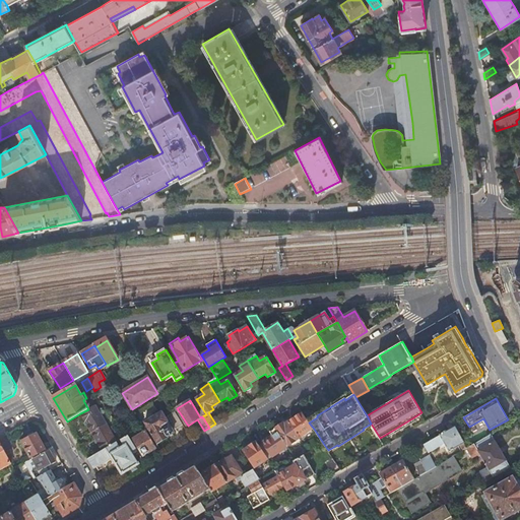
[(91,432),(106,424),(94,405),(88,409),(80,413),(91,432)]
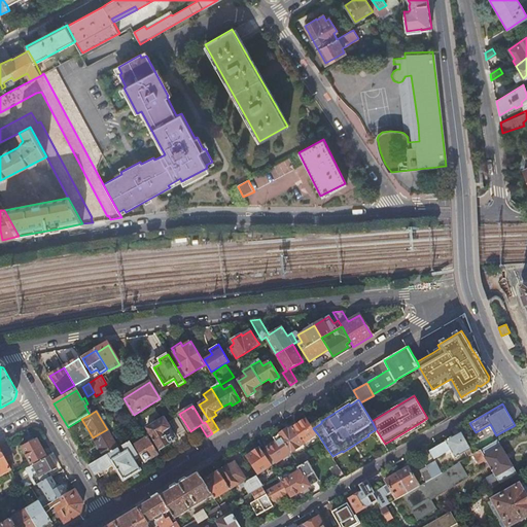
[(185,430),(177,417),(170,421),(178,434),(185,430)]
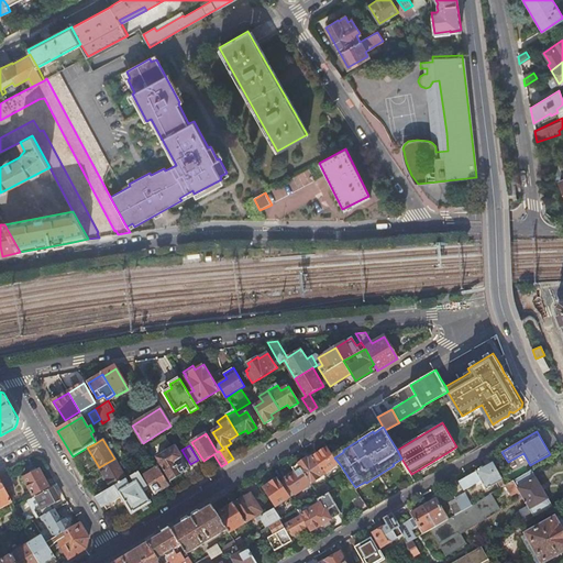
[(334,456),(327,445),(312,455),(324,474),(340,464),(334,457),(334,456)]
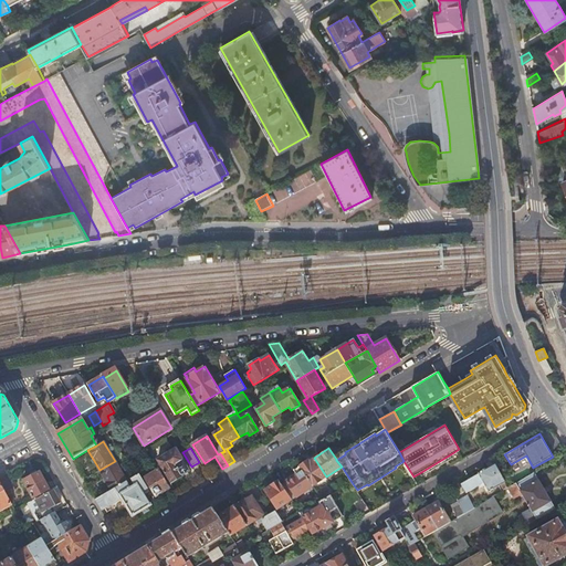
[(190,471),(177,449),(159,460),(173,482),(184,475),(182,475),(190,471)]
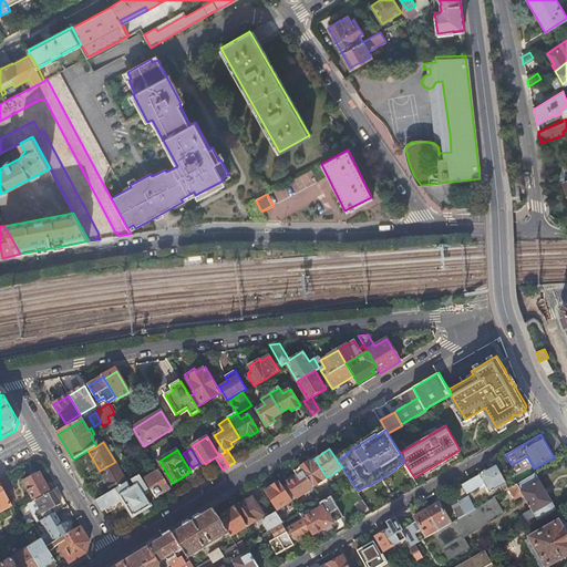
[(313,486),(327,477),(315,459),(310,462),(309,461),(300,466),(313,486)]
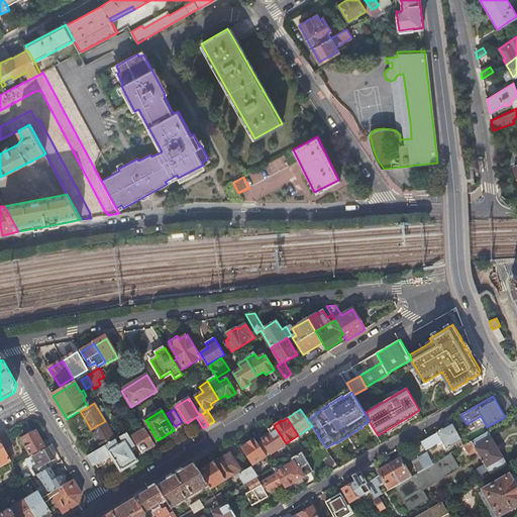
[(127,433),(119,420),(114,423),(122,436),(127,433)]
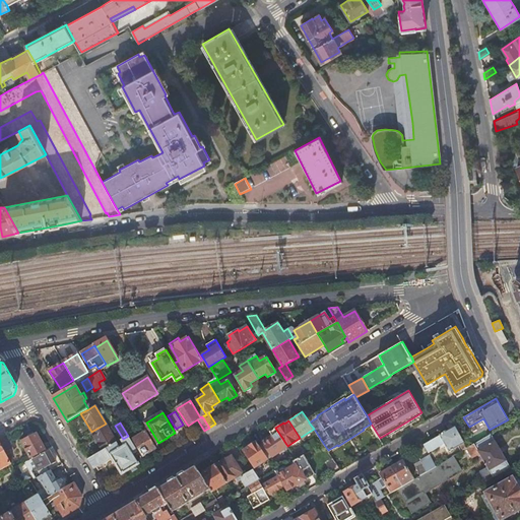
[(117,443),(106,424),(91,432),(103,451),(117,443)]
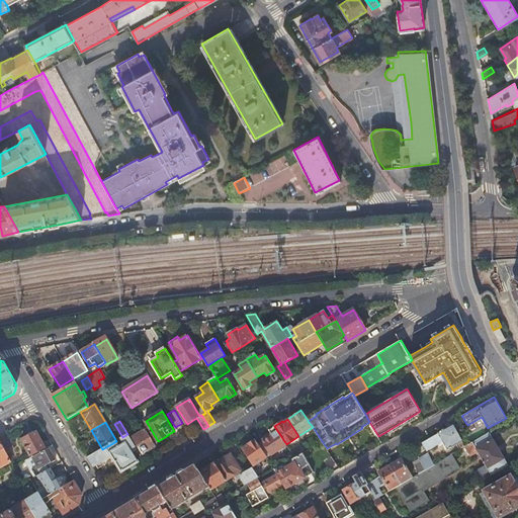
[(451,455),(465,446),(453,425),(438,433),(438,434),(429,439),(438,454),(447,449),(458,443),(459,445),(449,451),(451,455)]
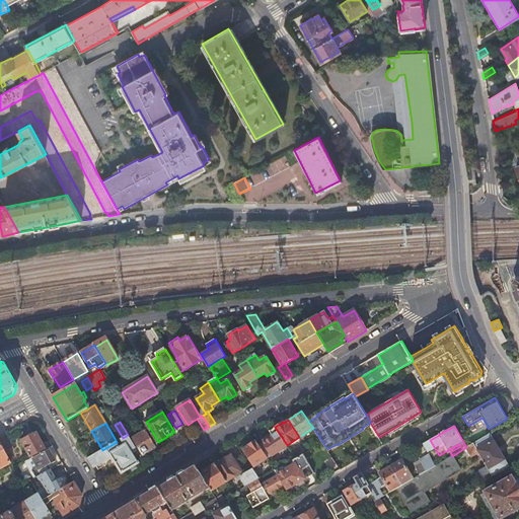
[(273,455),(287,445),(275,427),(270,431),(272,435),(263,441),(264,442),(260,445),(269,458),(273,455)]
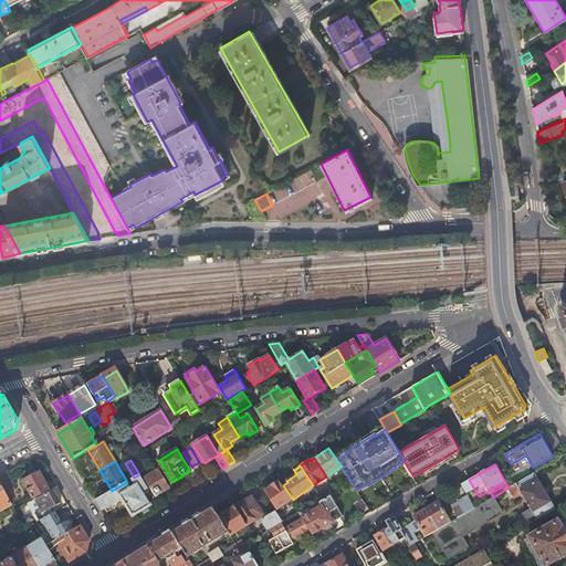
[(170,488),(159,470),(145,478),(156,496),(170,488)]
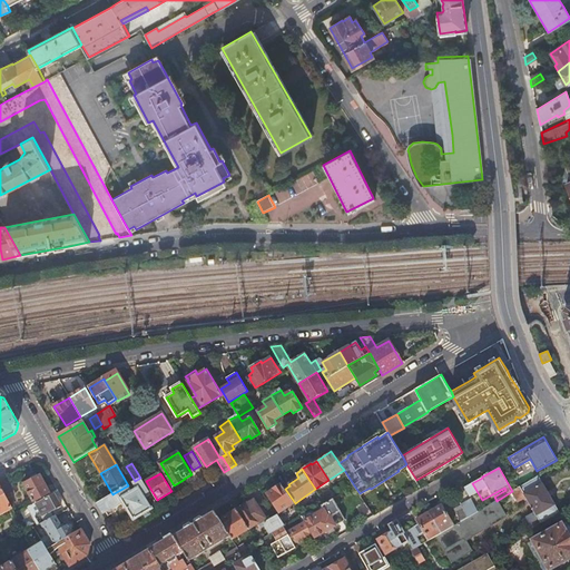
[(25,484),(35,502),(50,493),(40,475),(25,484)]
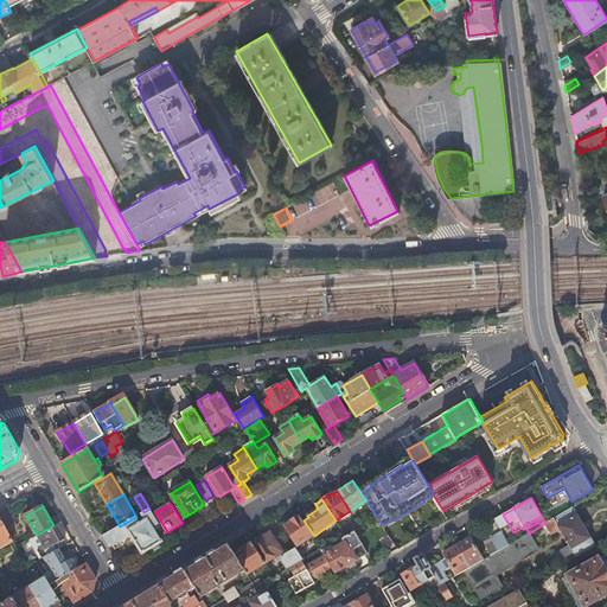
[(566,557),(568,561),(595,545),(573,506),(545,523),(551,534),(560,530),(569,547),(557,553),(562,560),(566,557)]
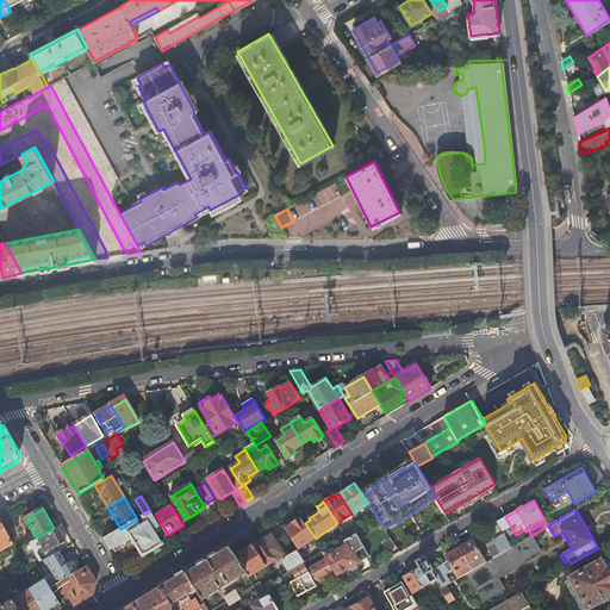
[(6,510),(0,512),(0,520),(7,533),(16,528),(6,510)]
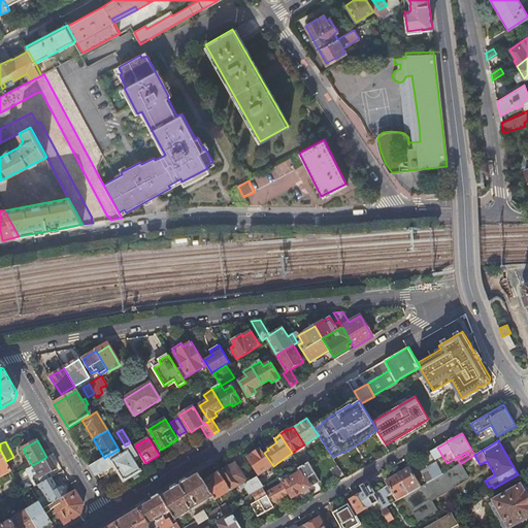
[(138,456),(130,442),(125,446),(124,447),(126,451),(122,454),(119,450),(104,458),(91,466),(97,475),(113,466),(124,483),(141,471),(133,458),(138,456)]
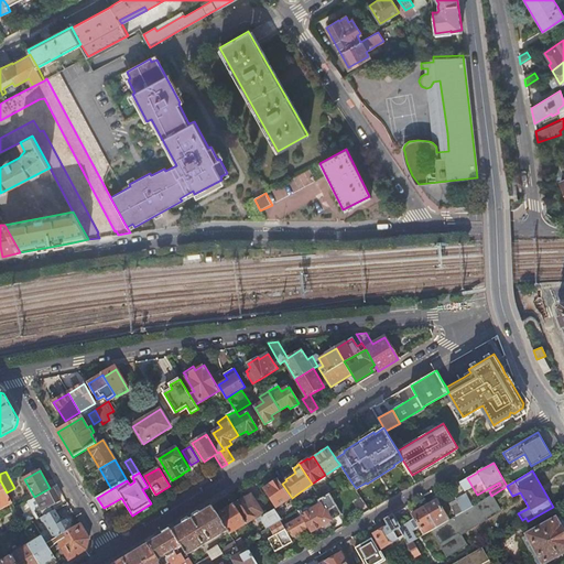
[(278,507),(292,498),(282,484),(279,478),(266,488),(278,507)]
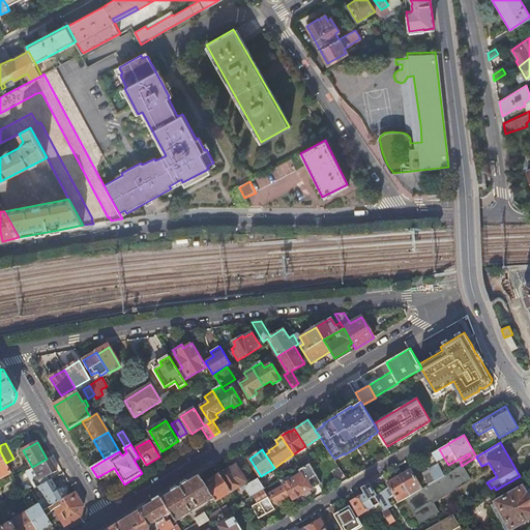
[(0,451),(0,478),(11,472),(6,463),(0,451)]
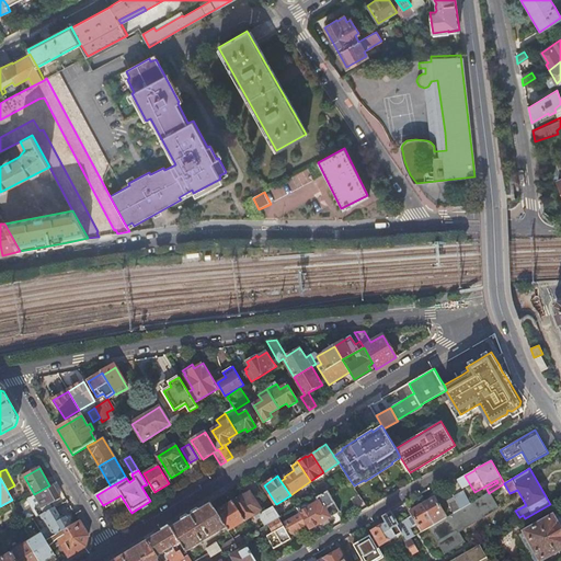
[(55,508),(55,507),(53,503),(60,499),(53,485),(35,495),(42,508),(44,507),(47,512),(55,508)]
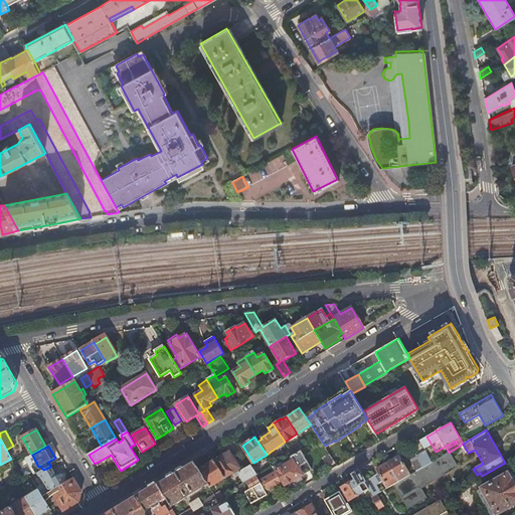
[(282,481),(285,485),(296,479),(298,482),(303,479),(301,476),(312,469),(302,450),(294,455),(291,456),(293,460),(276,470),(277,472),(280,478),(282,481)]
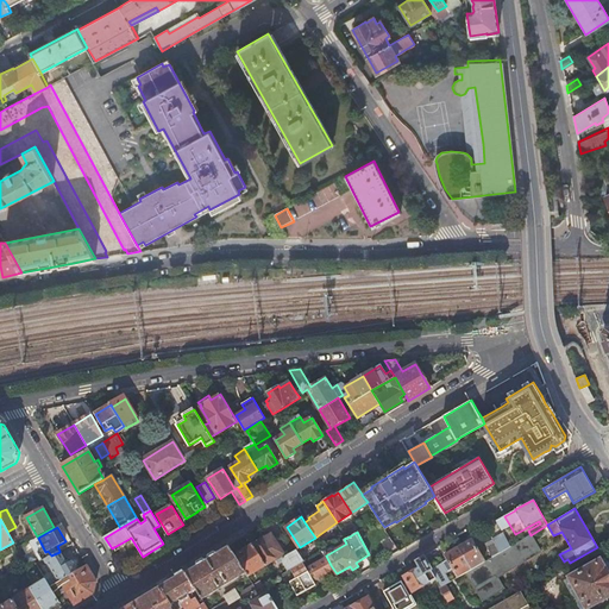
[(264,537),(253,544),(267,564),(274,559),(275,560),(277,558),(284,565),(288,571),(292,569),(303,563),(306,560),(297,550),(294,544),(283,551),(282,547),(286,545),(280,537),(276,539),(272,533),(264,538),(264,537)]
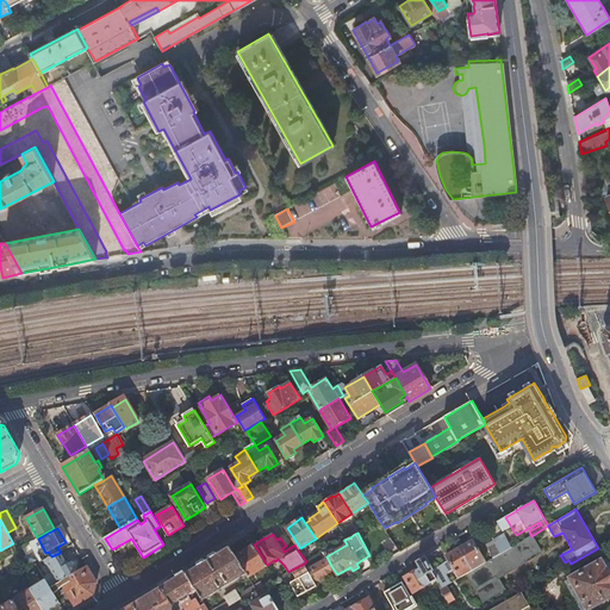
[(472,571),(467,573),(484,601),(503,590),(496,578),(540,553),(530,536),(511,547),(500,554),(493,558),(485,562),(472,571)]
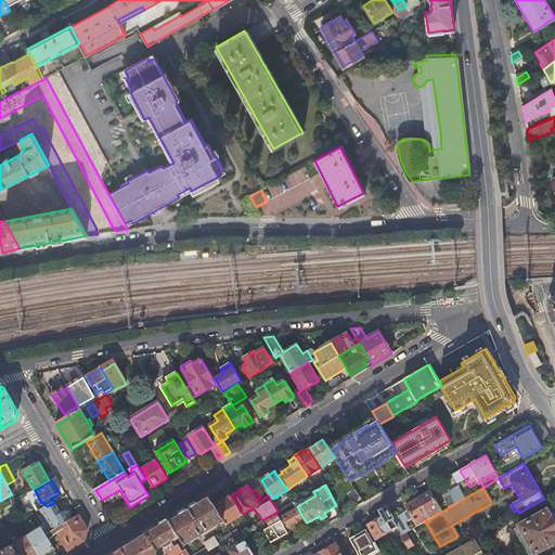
[(450,493),(455,504),(465,498),(460,489),(450,493)]
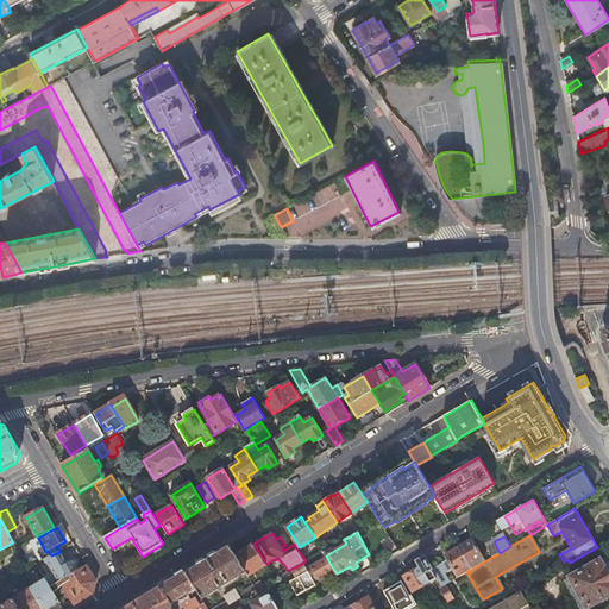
[(459,547),(471,570),(484,562),(472,540),(459,547)]
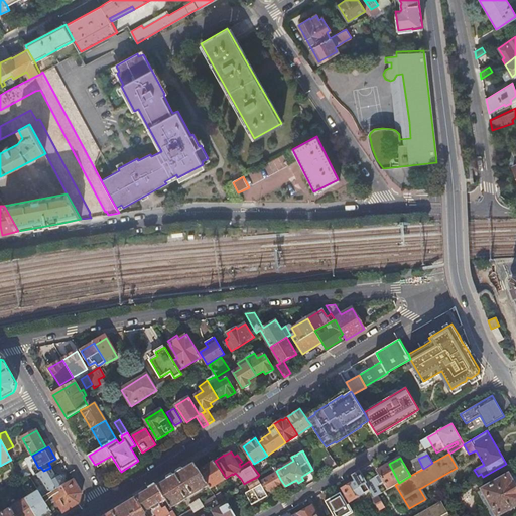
[(417,472),(423,469),(418,459),(411,463),(417,472)]
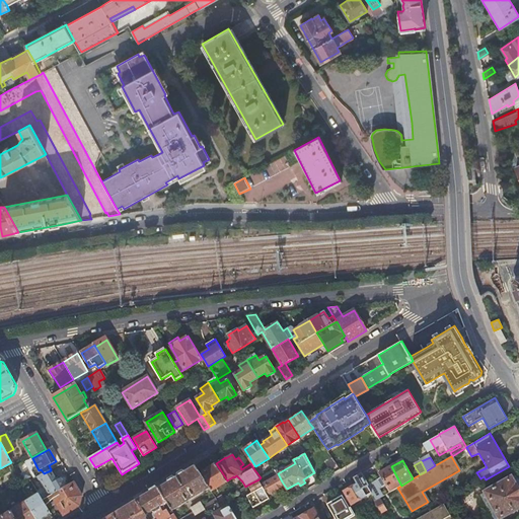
[(210,488),(212,491),(227,482),(227,480),(216,463),(201,473),(210,488)]
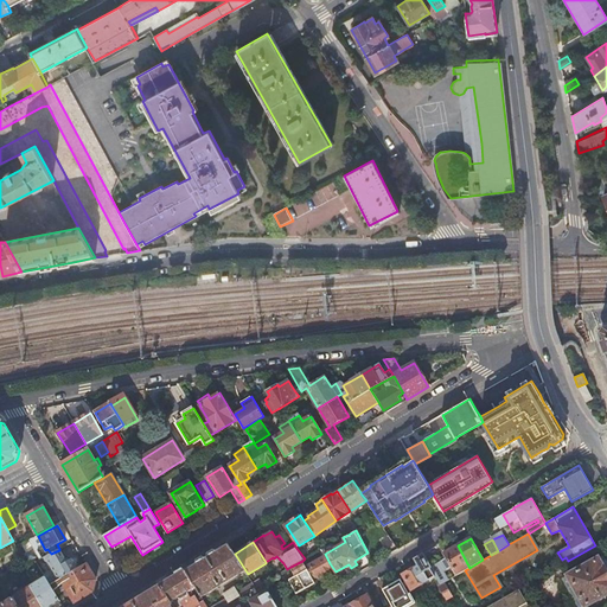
[(208,556),(185,569),(197,587),(202,596),(246,570),(235,554),(229,543),(208,556)]
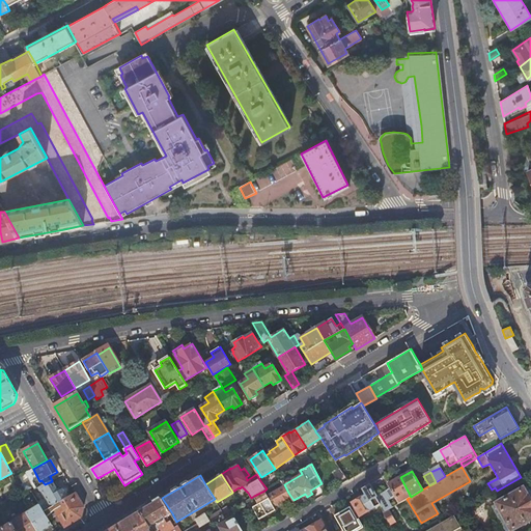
[(388,483),(399,503),(407,499),(411,497),(400,477),(388,483)]
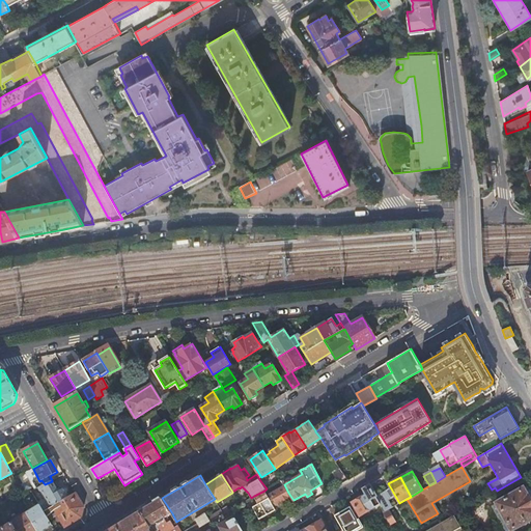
[(53,507),(67,498),(63,490),(58,493),(52,481),(45,484),(32,492),(35,497),(42,493),(46,500),(39,504),(40,506),(45,512),(53,507)]
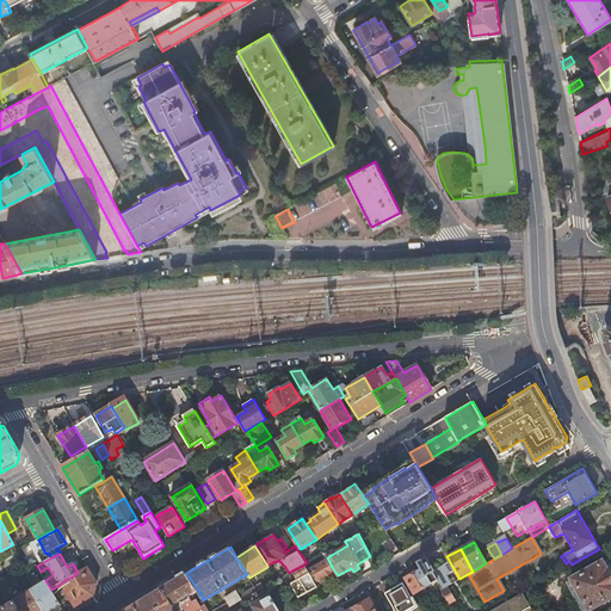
[(497,579),(504,591),(504,590),(498,580),(541,555),(541,554),(497,579)]
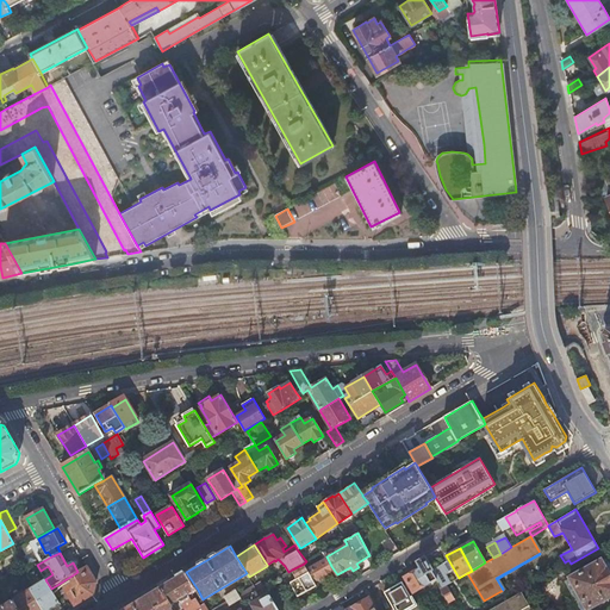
[(431,570),(425,558),(418,562),(421,567),(405,577),(414,592),(437,579),(433,570),(431,570)]
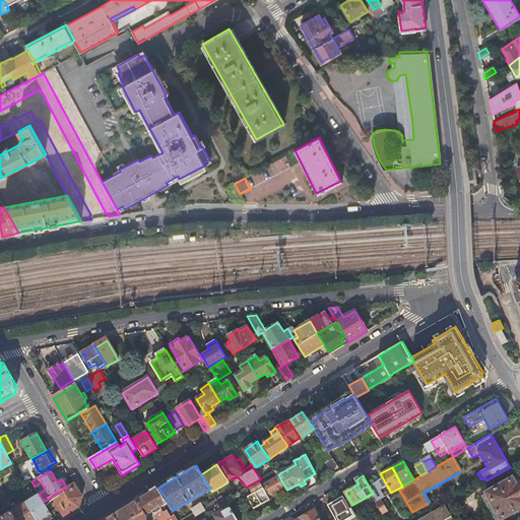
[(268,495),(284,485),(282,482),(279,476),(262,485),(259,480),(249,485),(253,493),(248,496),(254,508),(270,499),(268,495)]
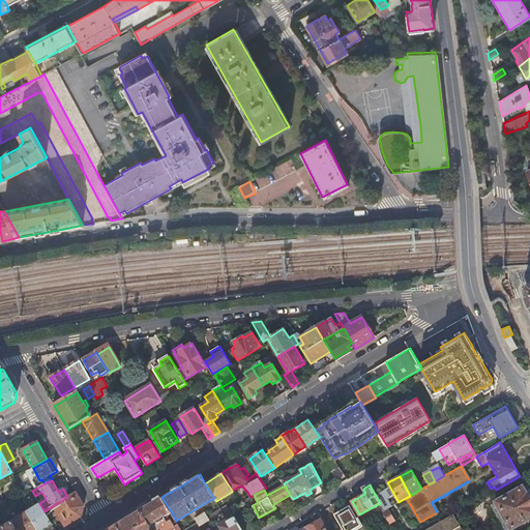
[(503,529),(509,529),(510,529),(529,519),(529,501),(523,488),(523,487),(495,502),(495,503),(491,505),(503,529)]
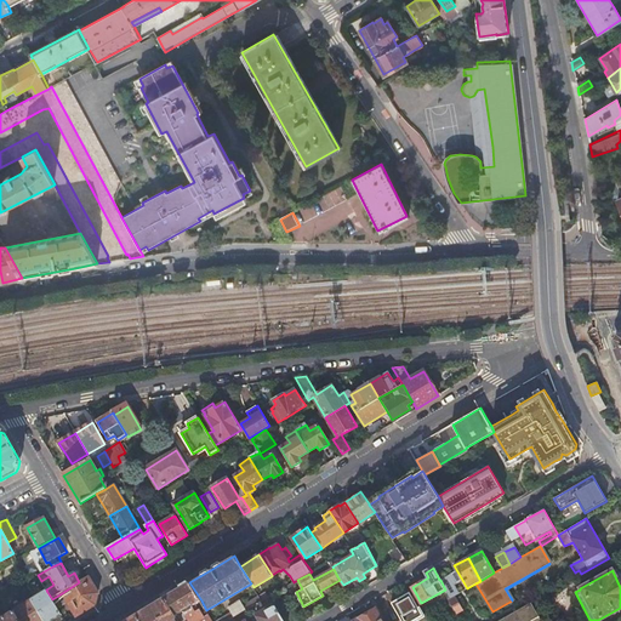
[(98,593),(89,576),(79,582),(62,593),(52,599),(57,608),(68,602),(77,617),(96,605),(98,593)]
